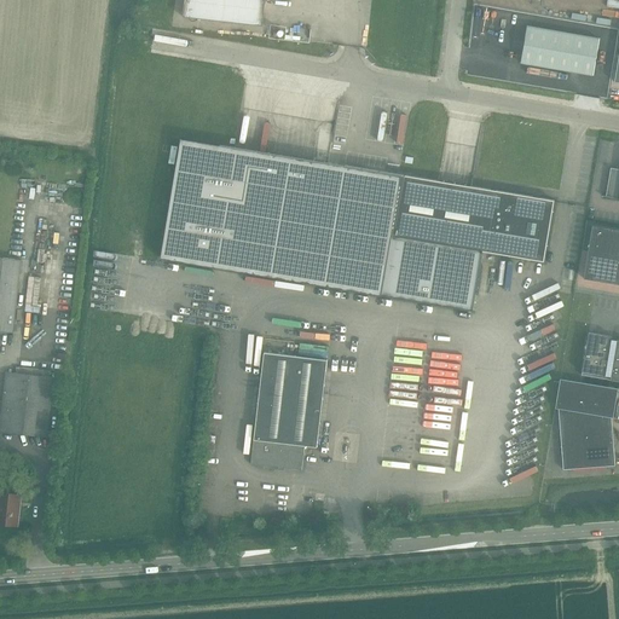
[(184,0),(183,17),(262,27),(265,0),(184,0)]
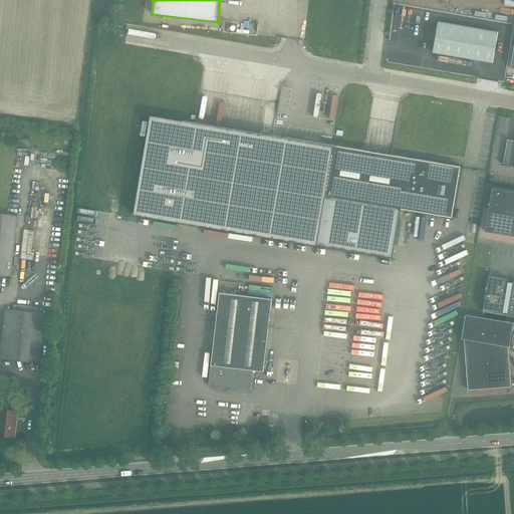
[(438,22),(432,53),(492,63),(498,33),(438,22)]
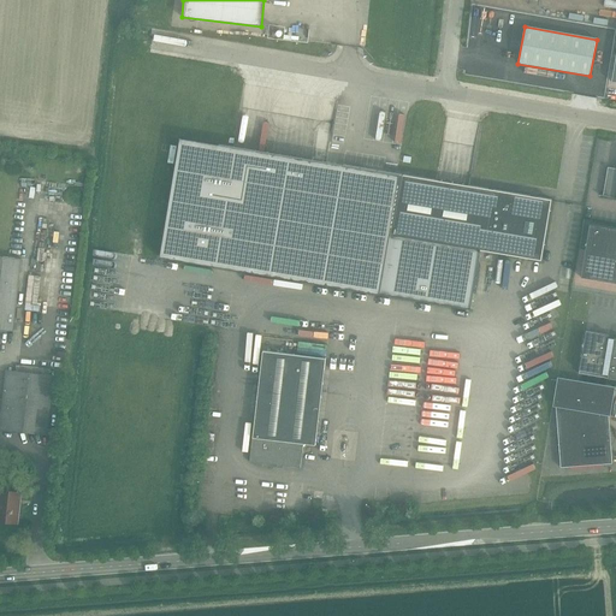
[(181,137),(161,258),(379,292),(469,308),(480,250),(540,260),(551,200),(469,185),(468,185),(436,181),(436,179),(400,173),(400,175),(231,146),(181,137)]
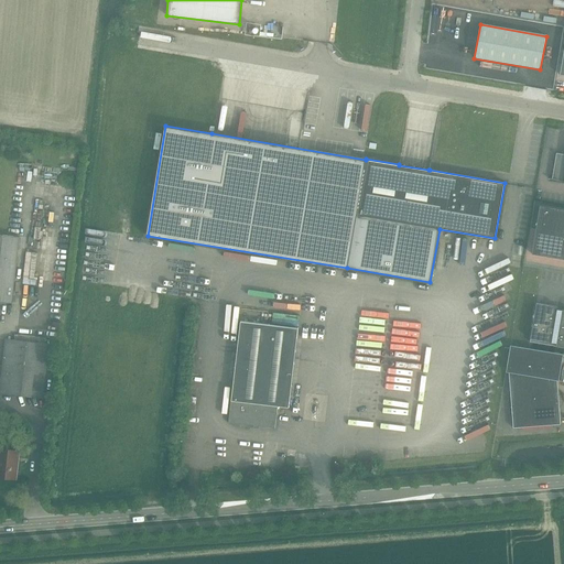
[(563,181),(563,153),(556,153),(552,179),(549,177),(549,179),(563,181)]
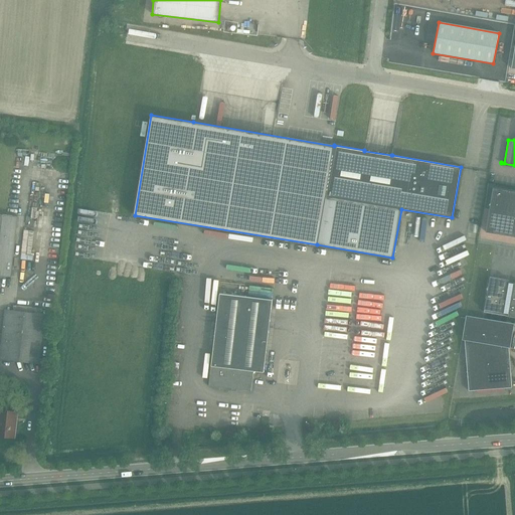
[(514,191),(493,187),(489,209),(514,213),(514,191)]
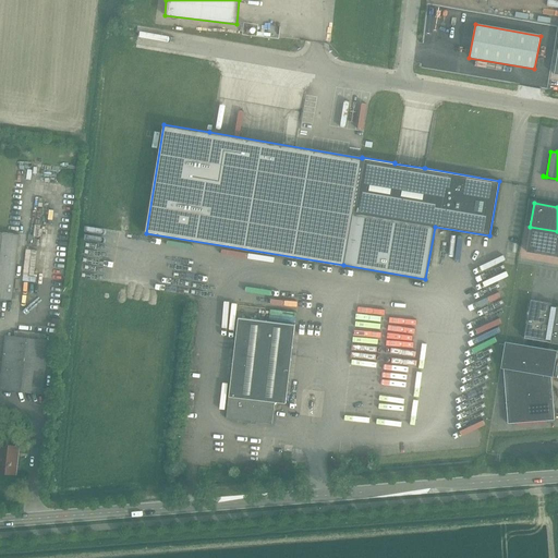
[(557,231),(530,227),(526,251),(557,256),(557,231)]
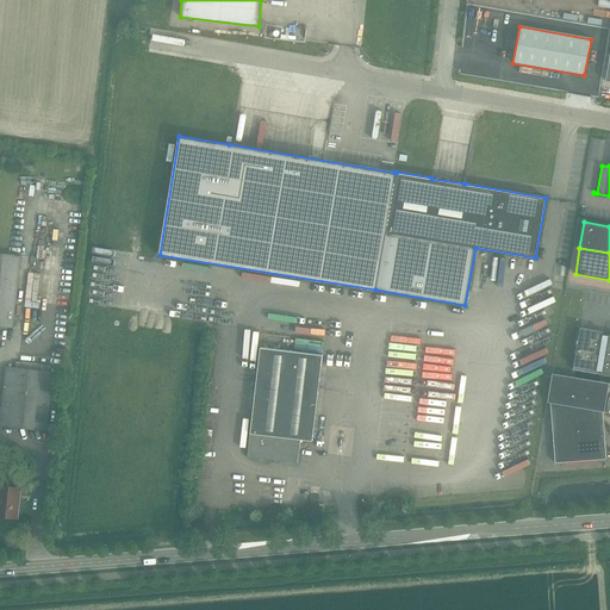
[(0,325),(12,328),(20,257),(8,255),(0,254),(0,325)]
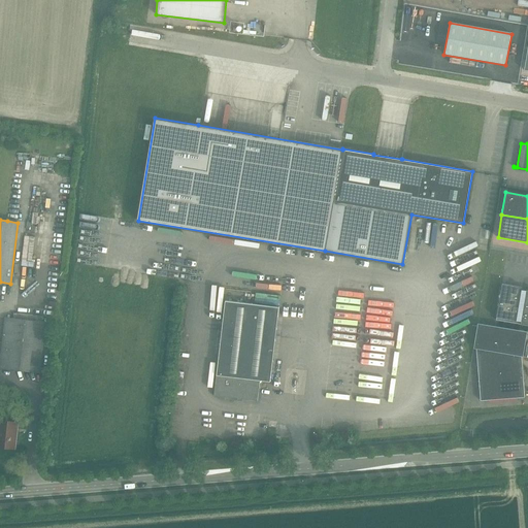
[(26,229),(24,259),(39,260),(41,230),(26,229)]
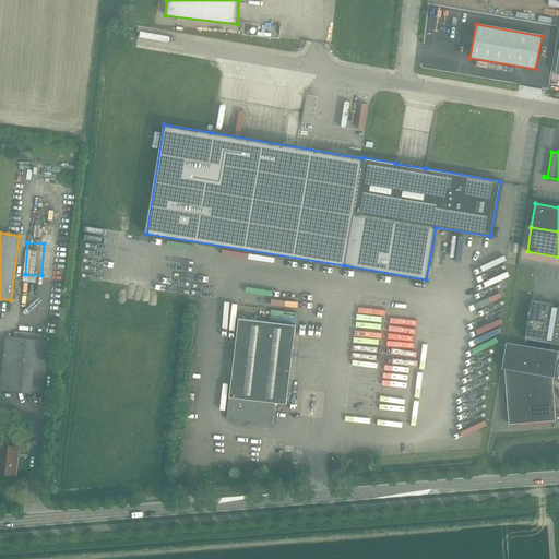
[(531,302),(525,339),(558,344),(558,307),(552,306),(531,302)]
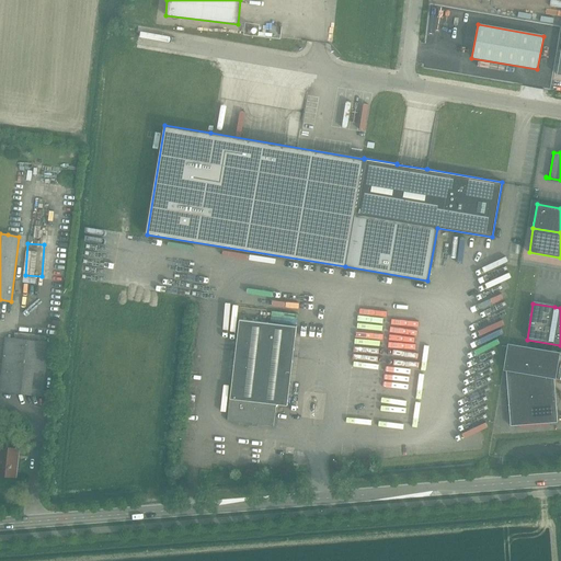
[(251,425),(256,426),(258,424),(273,426),(275,403),(286,405),(296,327),(239,320),(227,421),(251,423),(251,425)]
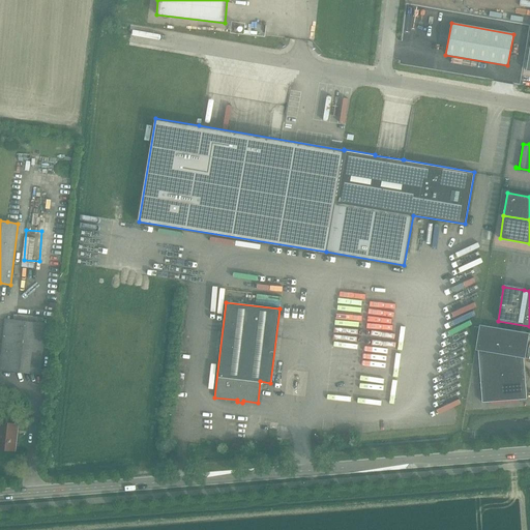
[(0,357),(0,370),(39,375),(46,323),(4,319),(0,357)]
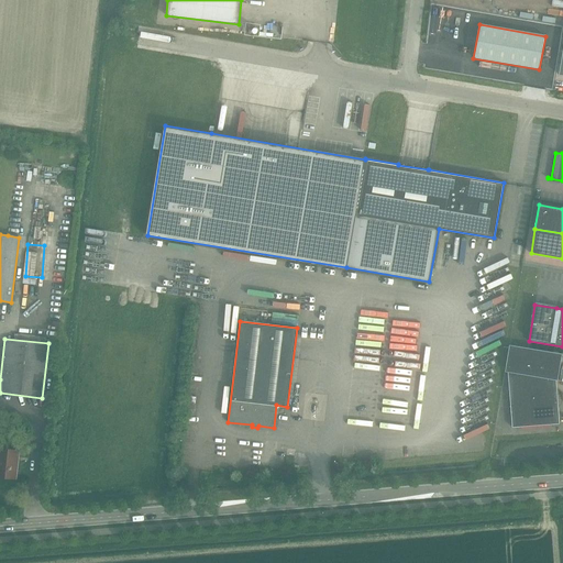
[(559,423),(555,379),(558,381),(561,362),(540,359),(541,350),(509,344),(505,371),(507,372),(511,427),(559,423)]
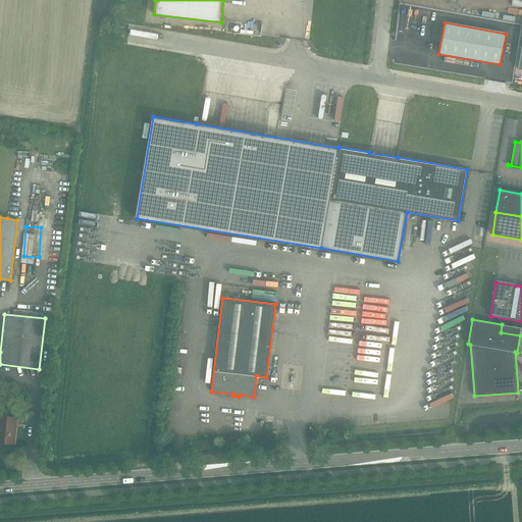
[(0,441),(13,444),(17,417),(0,415),(0,441)]
